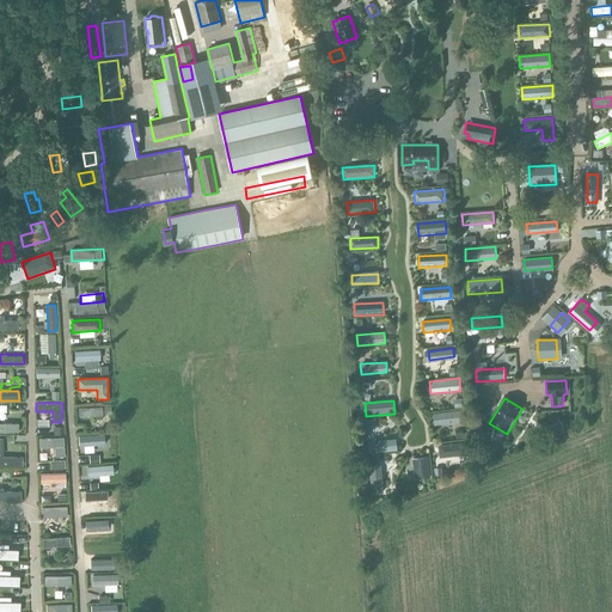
[(435,424),(463,422),(461,410),(434,414),(435,424)]
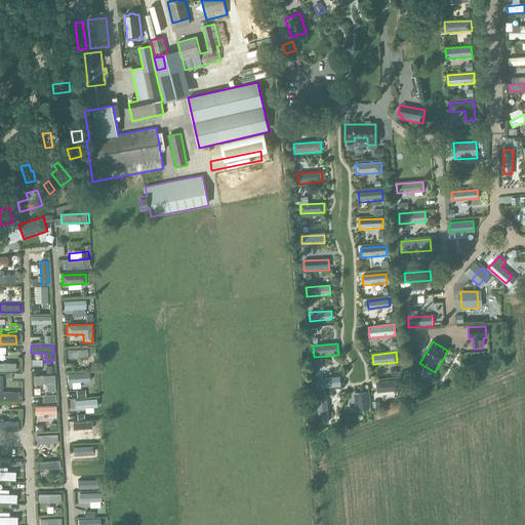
[(315,368),(335,368),(335,359),(316,359),(315,368)]
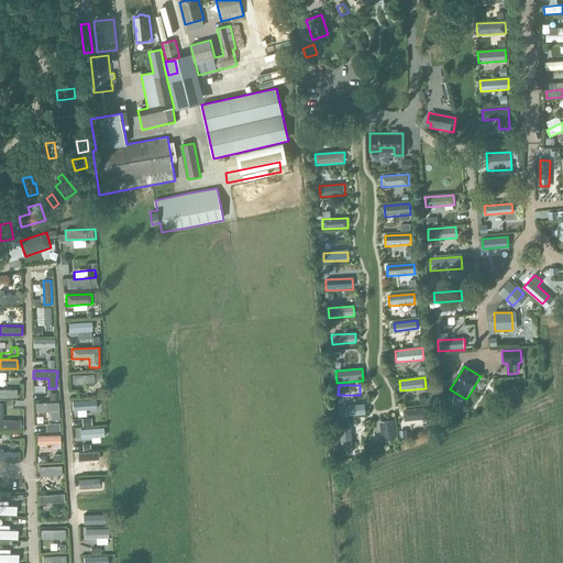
[(507,403),(518,399),(516,392),(505,395),(507,403)]
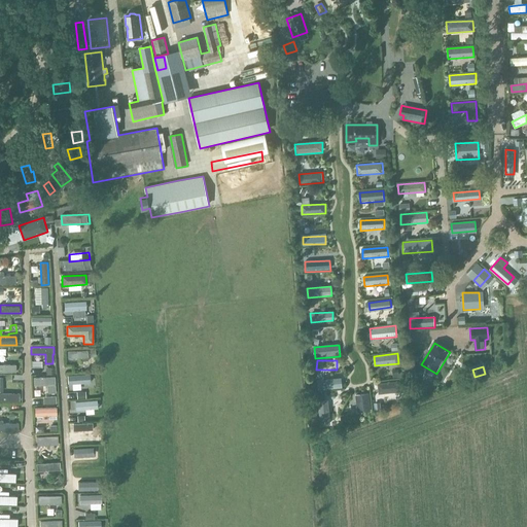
[(47,393),(56,393),(55,377),(33,378),(34,386),(47,385),(47,393)]
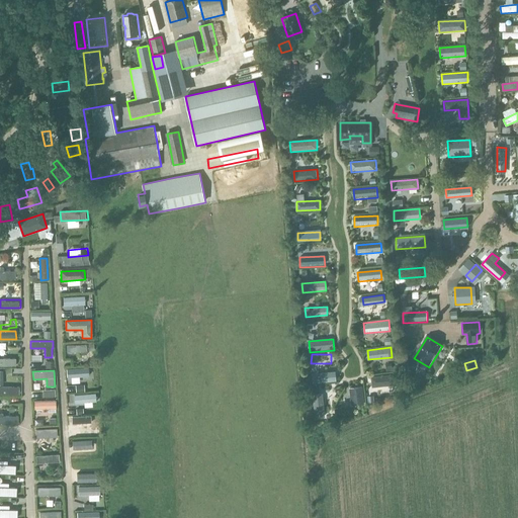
[(313,383),(336,380),(335,371),(312,374),(313,383)]
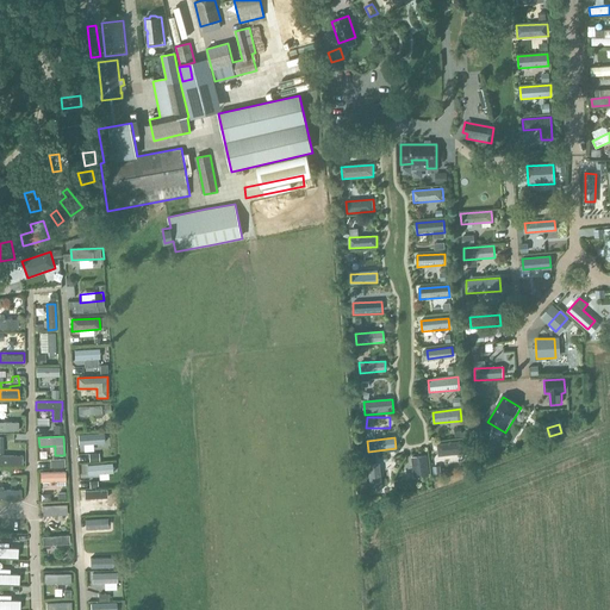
[(439,456),(466,454),(465,442),(437,444),(439,456)]
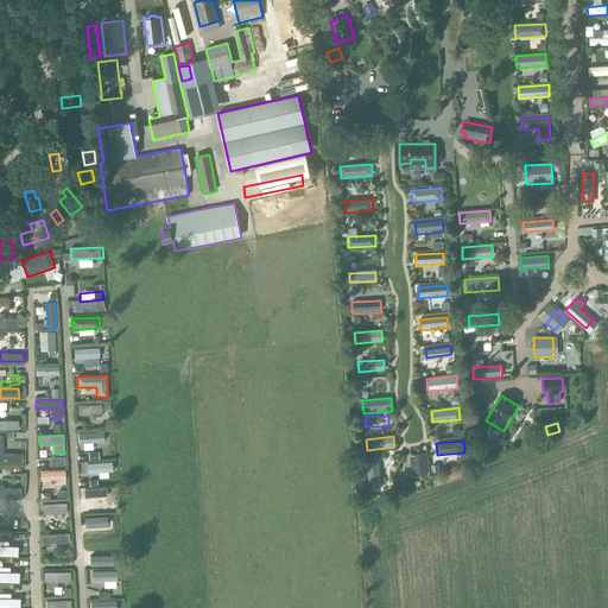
[(425,454),(410,455),(412,476),(428,474),(425,454)]
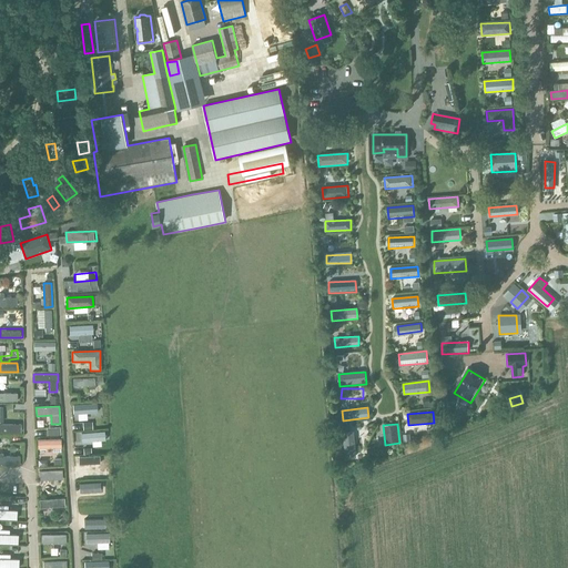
[(345,458),(356,457),(354,432),(343,433),(345,458)]
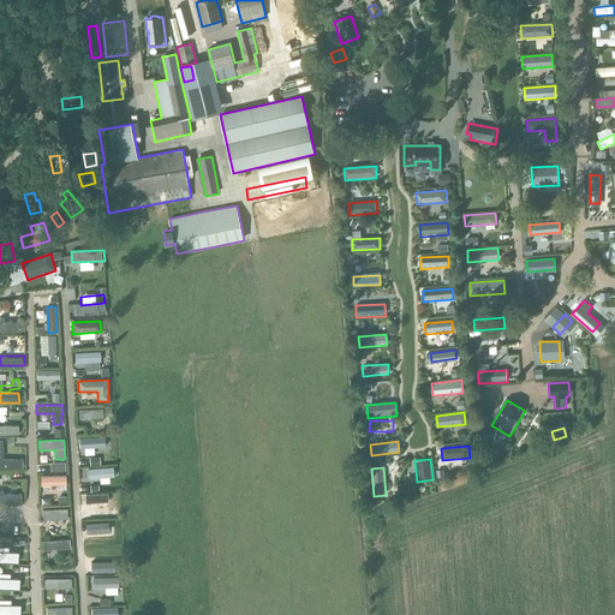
[(113,469),(88,471),(88,481),(114,479),(113,469)]
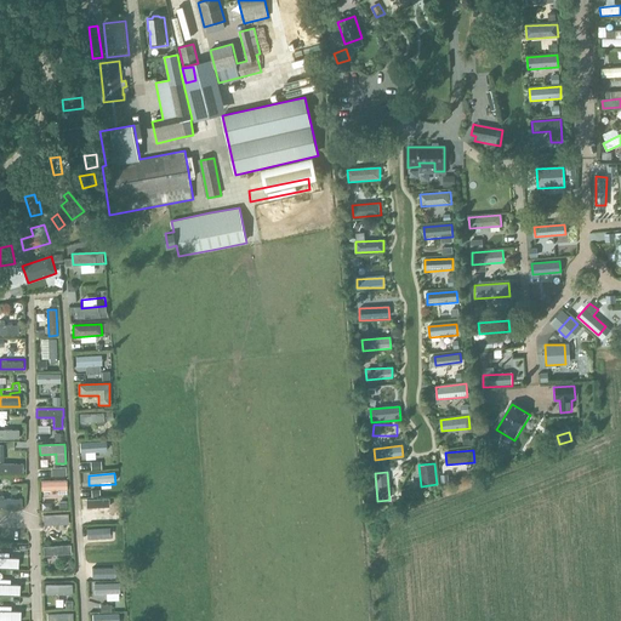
[(67,480),(41,482),(41,491),(67,490),(67,480)]
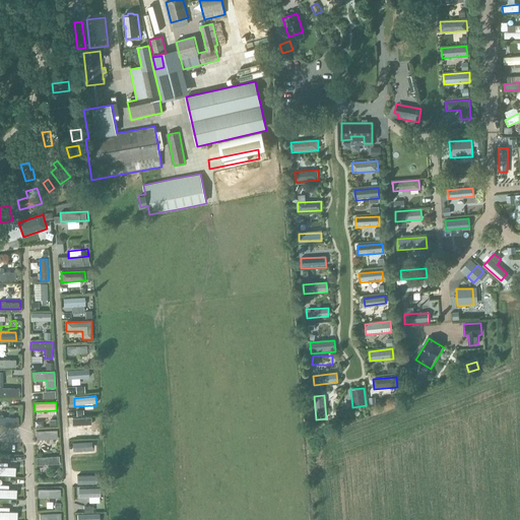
[(18,417),(0,417),(0,426),(18,426),(18,417)]
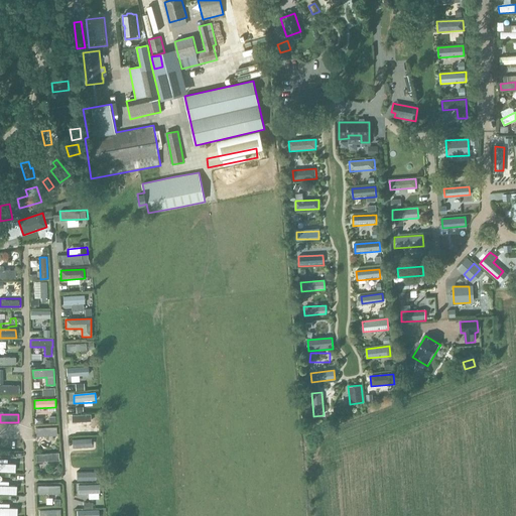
[(92,422),(73,424),(74,433),(93,431),(92,422)]
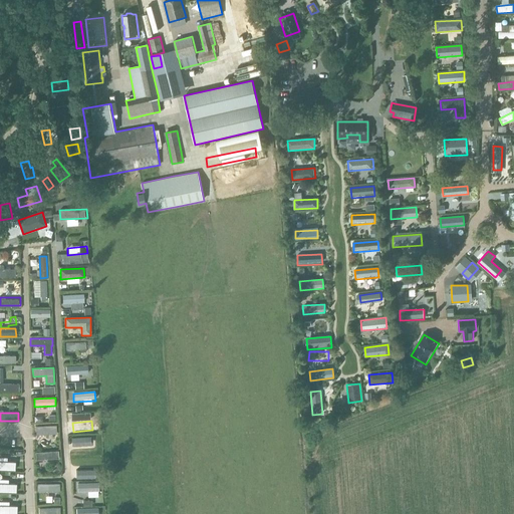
[(0,444),(9,445),(10,433),(0,432),(0,444)]
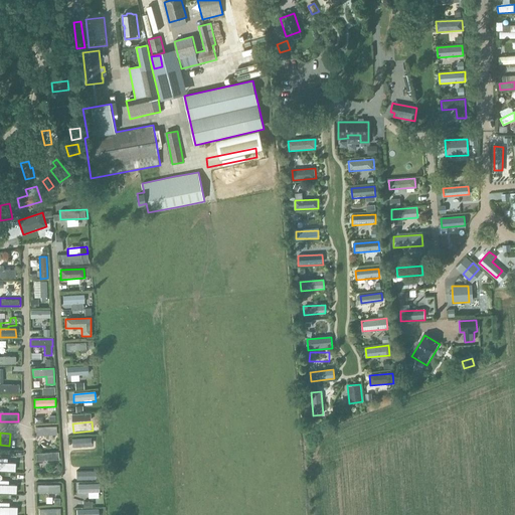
[(91,440),(75,441),(76,448),(91,448),(91,440)]
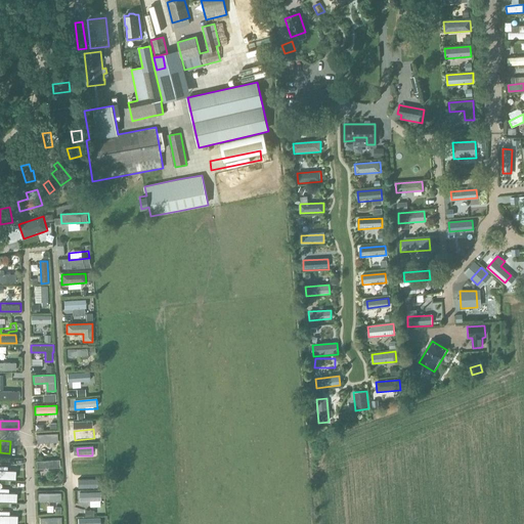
[(59,460),(36,462),(37,469),(59,468),(59,460)]
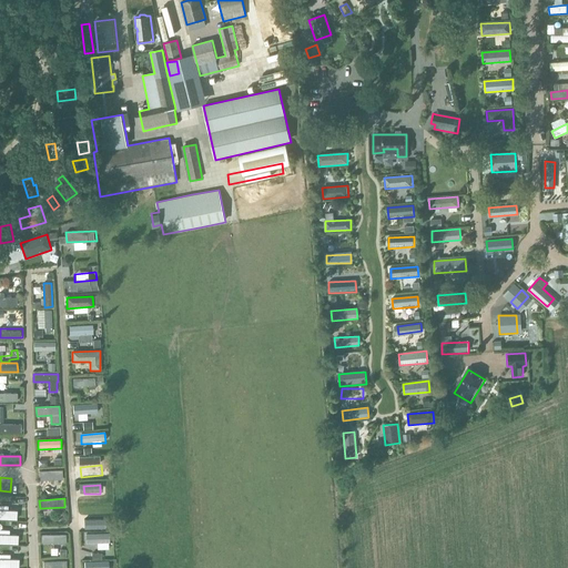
[(103,500),(82,501),(83,510),(103,509),(103,500)]
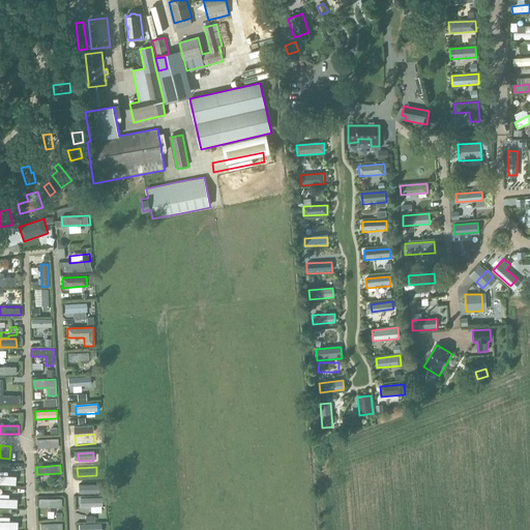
[(0,474),(0,482),(17,484),(17,475),(0,474)]
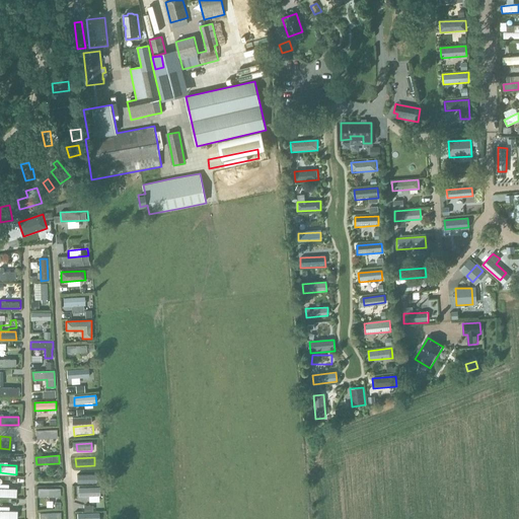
[(96,474),(77,474),(77,483),(96,483),(96,474)]
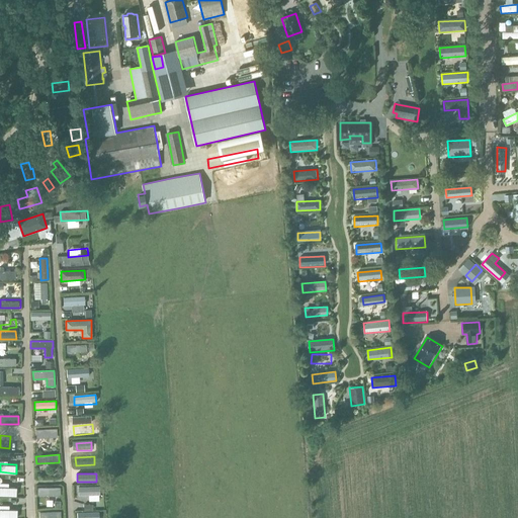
[(0,486),(0,495),(17,496),(18,487),(0,486)]
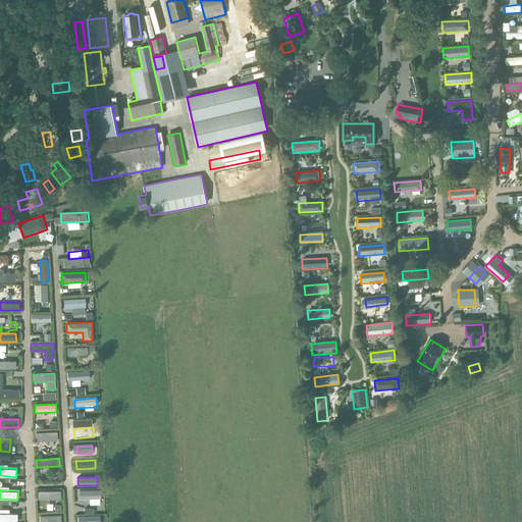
[(100,489),(79,489),(80,499),(100,498),(100,489)]
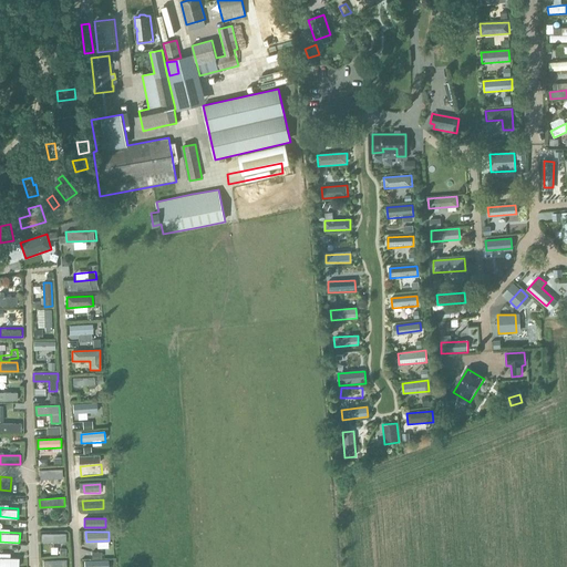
[(0,556),(0,565),(20,566),(21,557),(0,556)]
